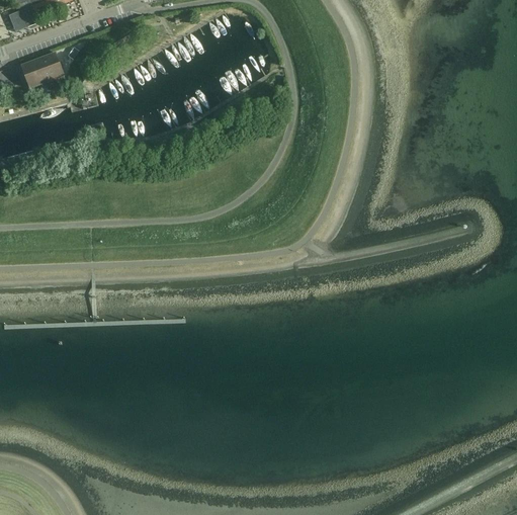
[(50,7),(59,3),(67,0),(28,0),(29,2),(18,6),(19,9),(26,25),(37,21),(34,13),(50,7)]
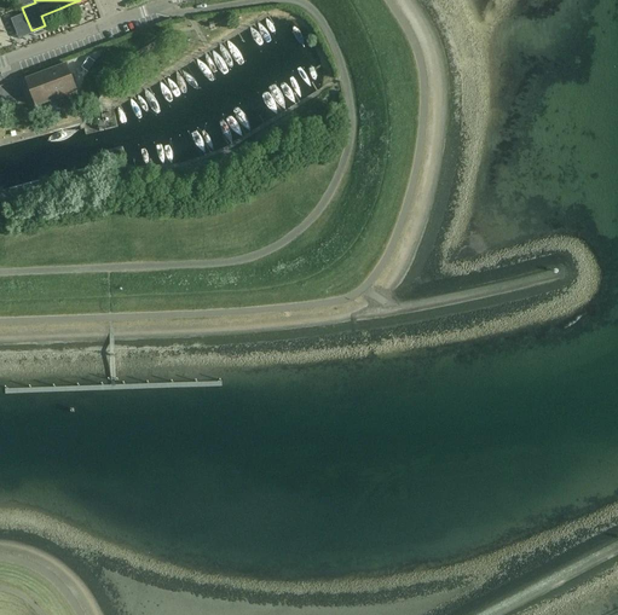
[(32,30),(23,11),(10,17),(17,36),(32,30)]
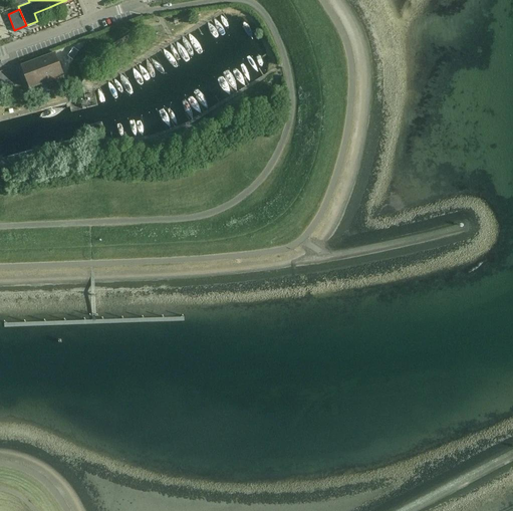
[(21,42),(8,46),(13,58),(25,53),(21,42)]
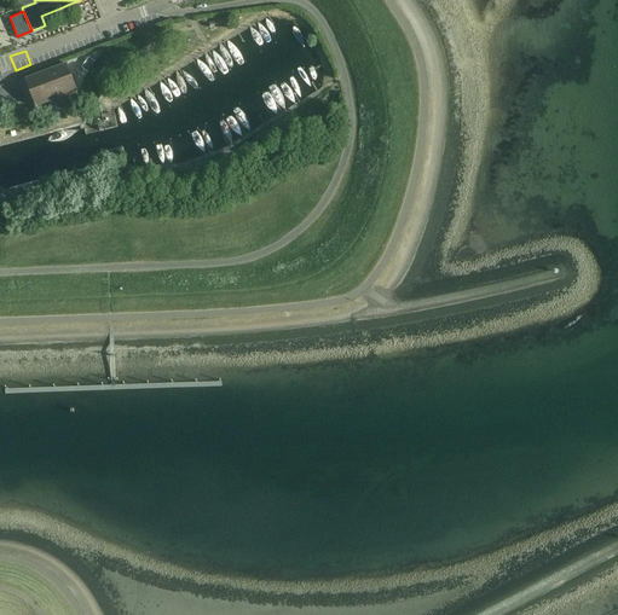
[(86,69),(92,58),(87,54),(80,64),(86,69)]
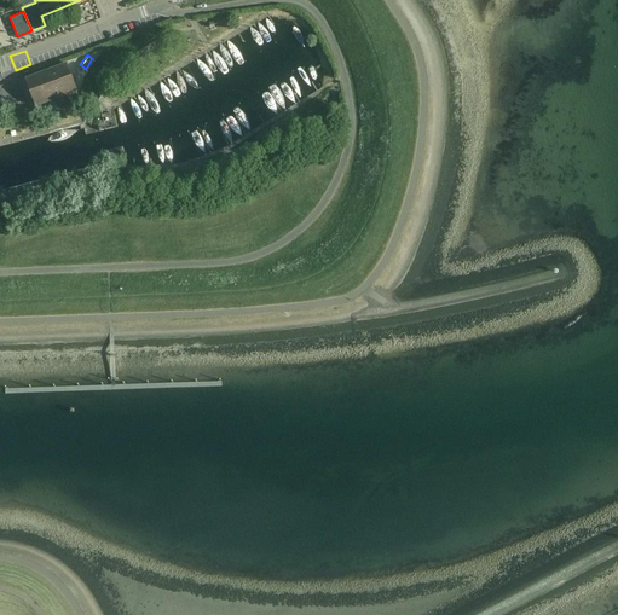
[(75,88),(75,87),(65,61),(24,76),(35,103),(75,88)]
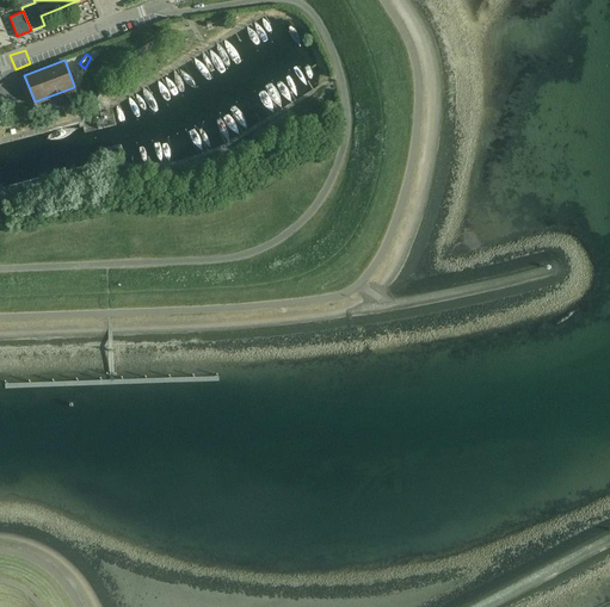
All buildings are outlined.
